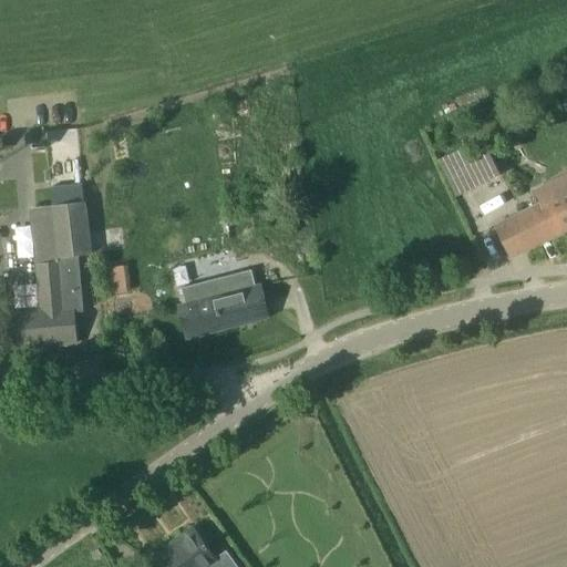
[(496,140),(444,155),(456,195),(481,187),(487,212),(511,204),(502,175),(506,174),(496,140)]
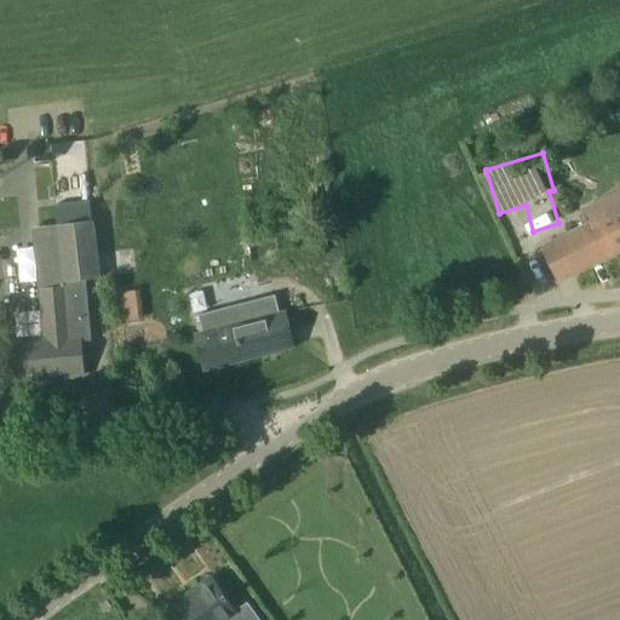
[(619,202),(615,193),(584,208),(591,223),(541,247),(557,282),(619,251),(619,202)]
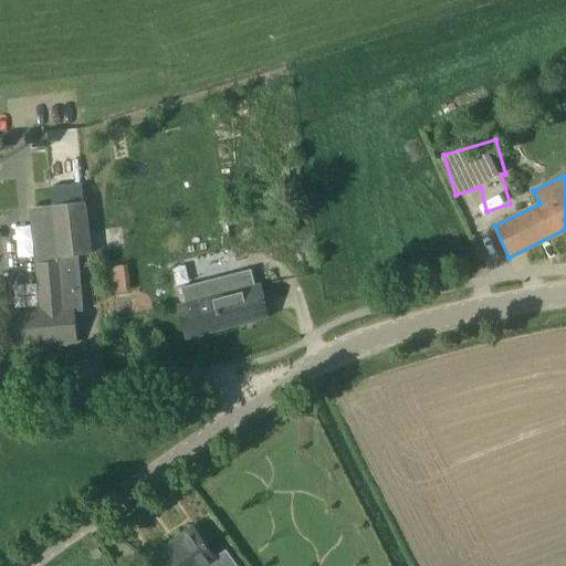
[(85,202),(53,206),(59,262),(38,264),(41,308),(7,311),(10,347),(76,342),(74,312),(84,311),(79,255),(90,254),(85,202)]
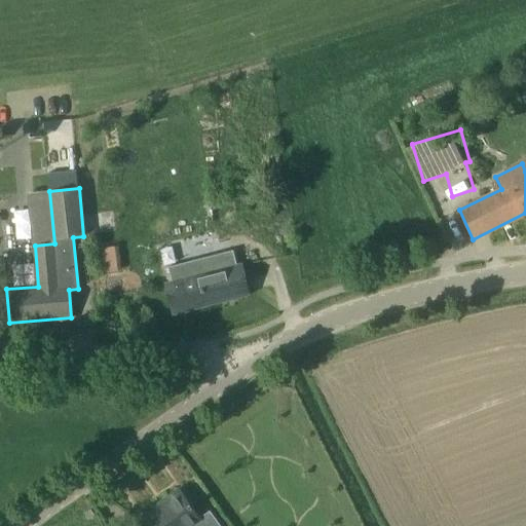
[(119,243),(100,247),(103,271),(122,268),(119,243)]
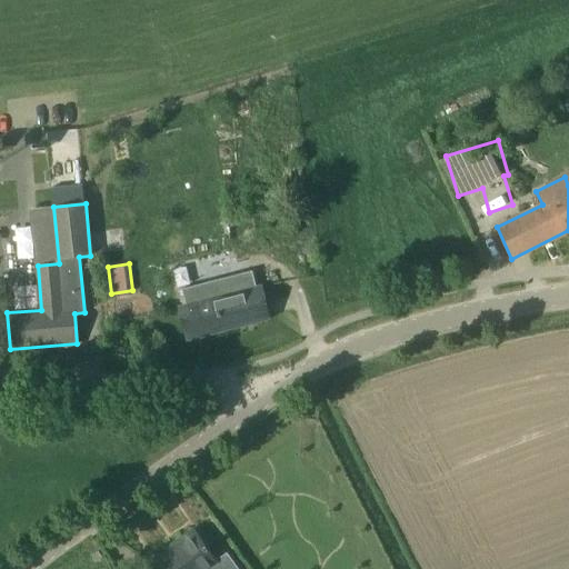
[(252,271),(209,282),(176,291),(188,339),(270,318),(261,286),(256,287),(252,271)]
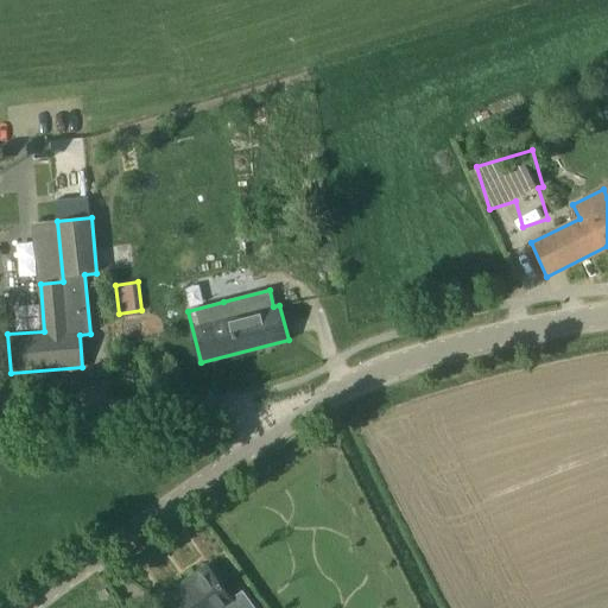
[(196,581),(170,600),(176,607),(236,607),(207,565),(192,576),(196,581)]
